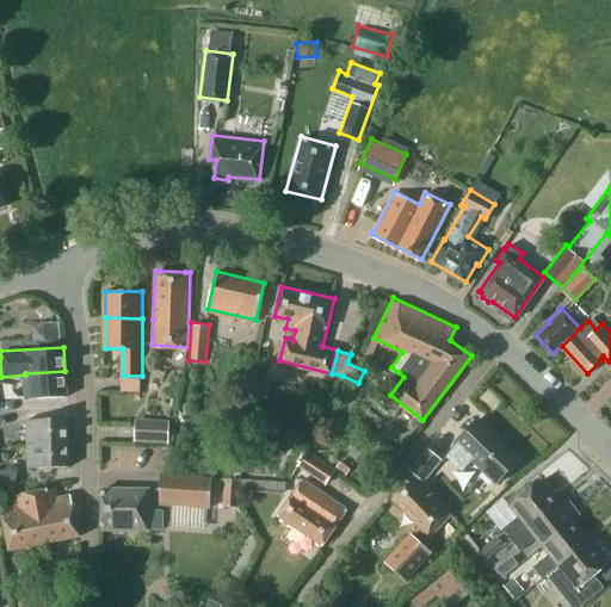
[(25,373),(25,375),(28,397),(67,395),(65,371),(25,373)]
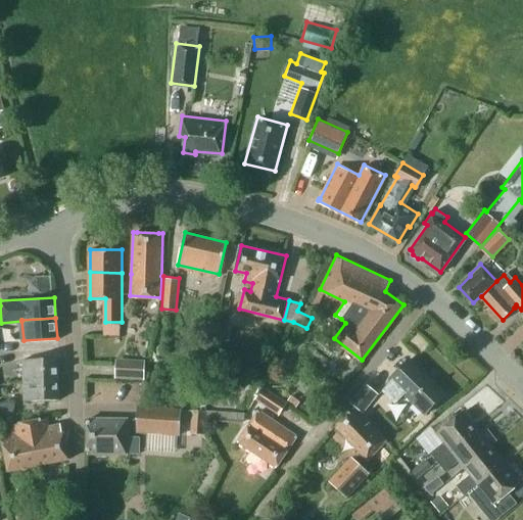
[(25,378),(58,378),(58,357),(24,358),(25,378)]
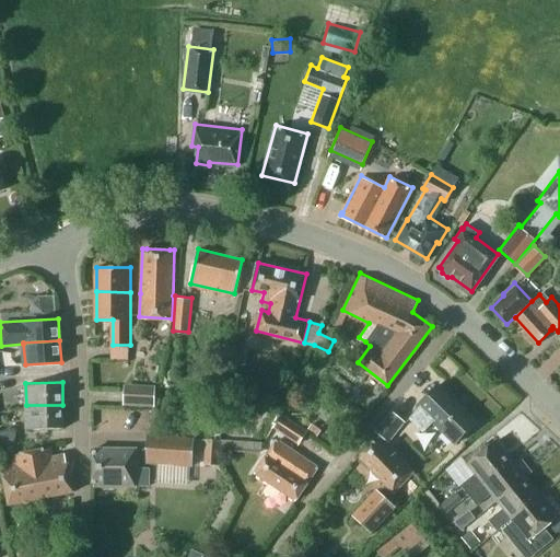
[(455,442),(477,420),(440,382),(417,405),(419,407),(409,416),(423,430),(433,420),(455,442)]
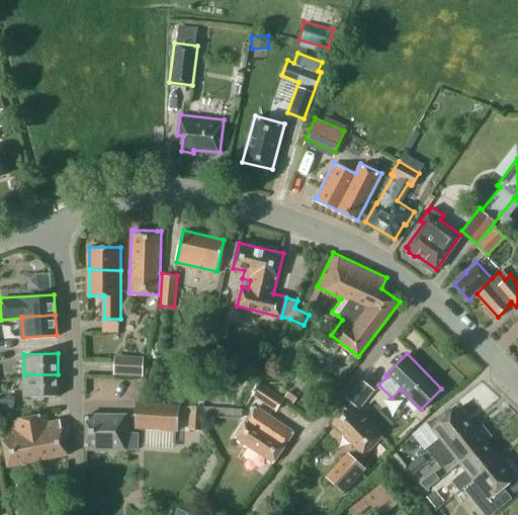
[(144,355),(114,354),(113,372),(143,374),(144,355)]
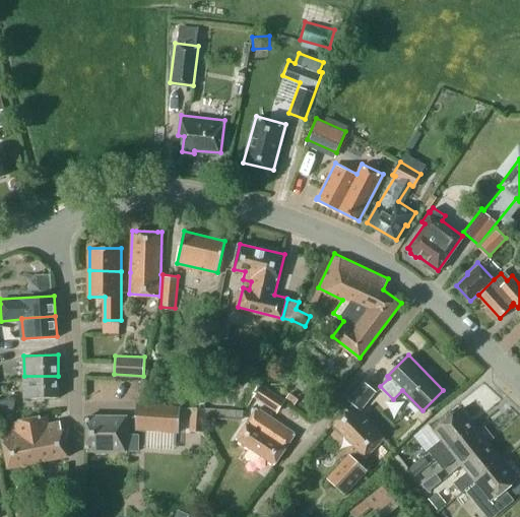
[(59,396),(58,376),(24,376),(24,397),(59,396)]
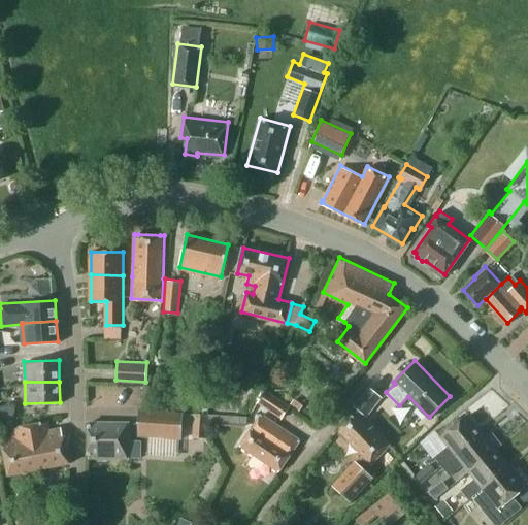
[(368,386),(353,405),(366,416),(382,396),(368,386)]
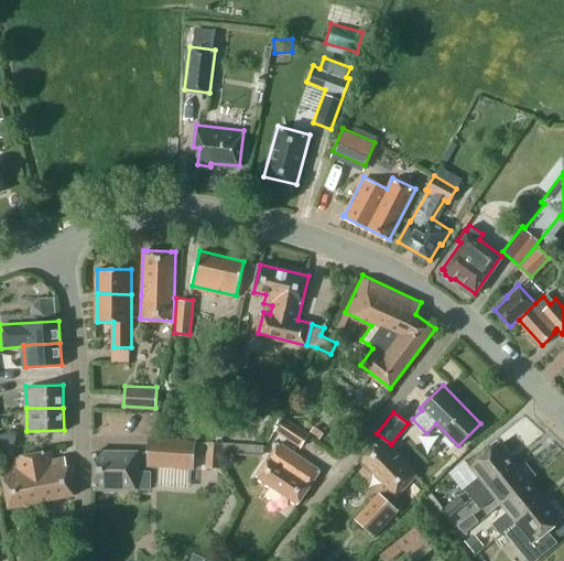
[(278,432),(300,446),(310,432),(284,416),(282,418),(279,416),(266,434),(272,439),(278,432)]
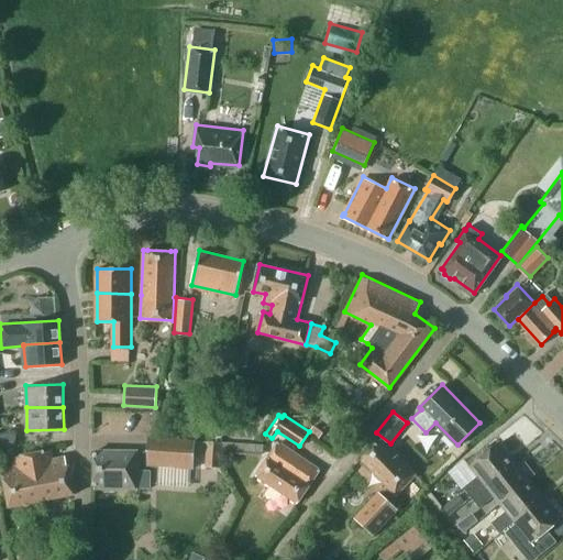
[(318,437),(323,429),(313,423),(308,430),(318,437)]
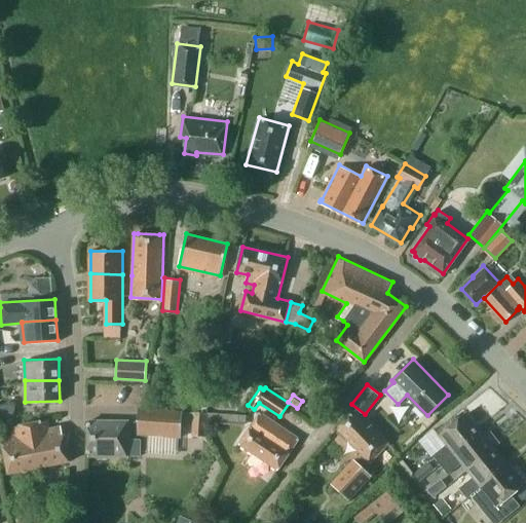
[(182,409),(138,406),(137,434),(180,437),(182,409)]
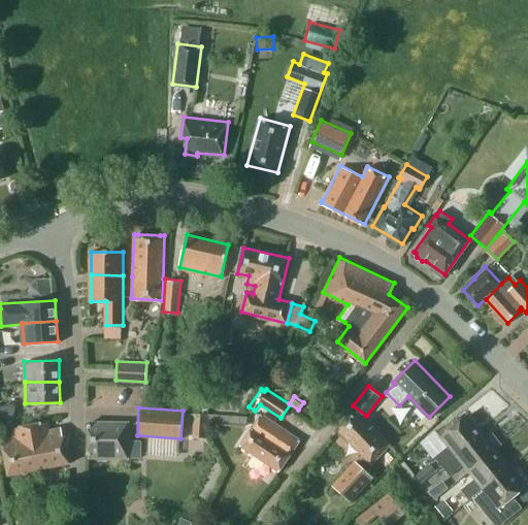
[(193,413),(192,436),(206,436),(207,414),(193,413)]
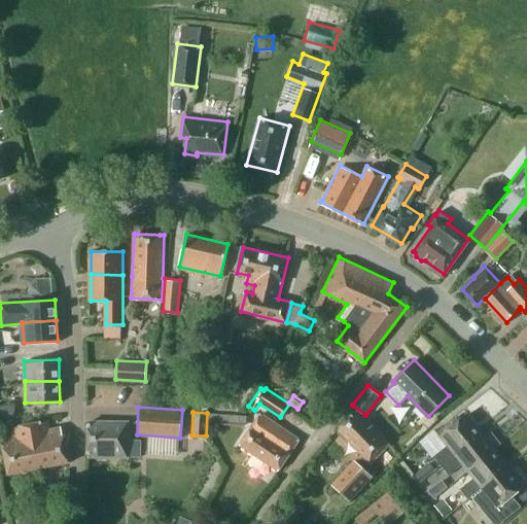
[(208,423),(245,425),(246,415),(209,413),(208,423)]
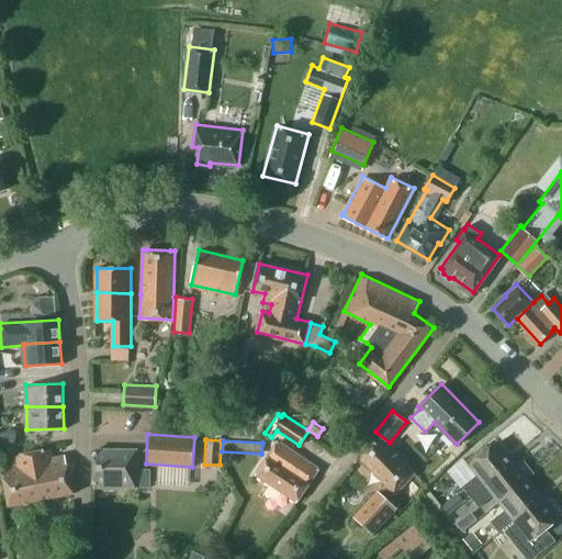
[(296,500),(318,468),(279,440),(257,472),(296,500)]
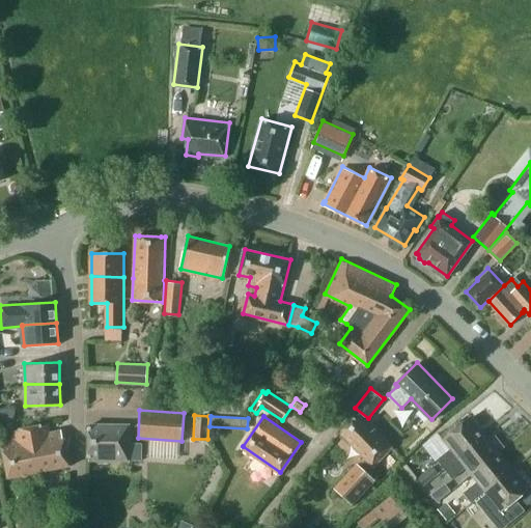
[(340,432),(365,457),(358,464),(357,462),(332,485),(351,505),(376,480),(367,470),(391,447),(373,428),(371,429),(357,416),(340,432)]
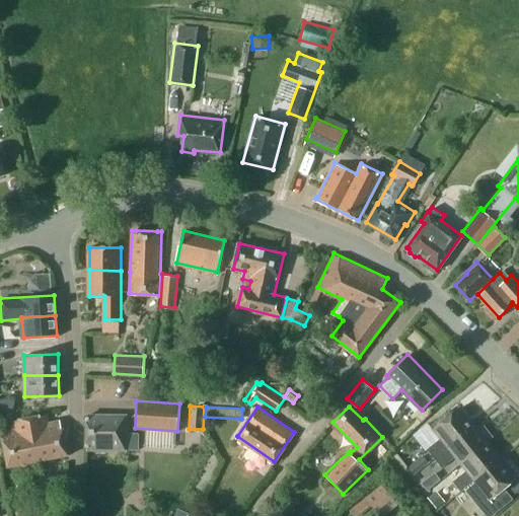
[(474,425),(459,407),(433,428),(440,437),(427,448),(434,457),(474,425)]
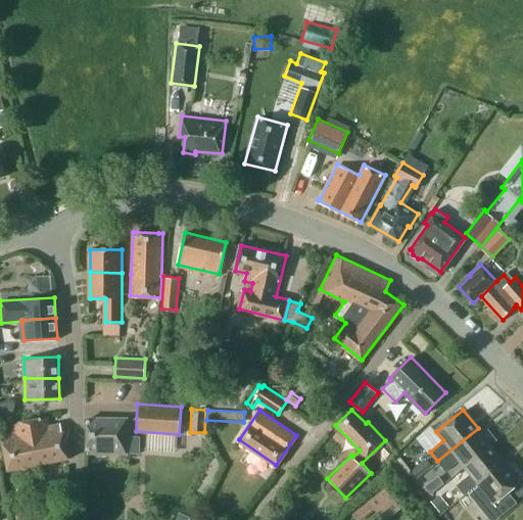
[(48,417),(33,420),(41,463),(68,458),(63,432),(62,432),(60,423),(50,425),(48,417)]
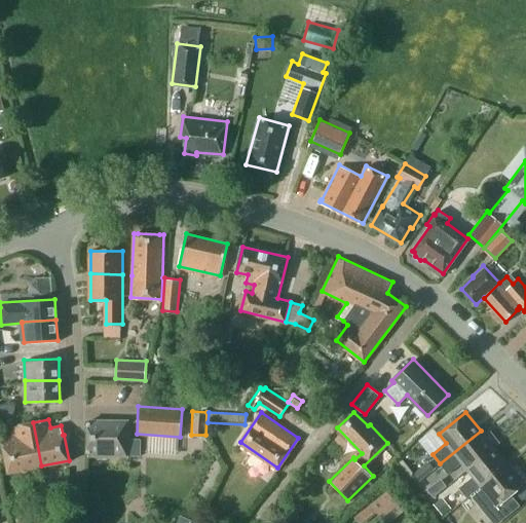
[(141,439),(128,439),(128,420),(87,420),(88,455),(127,455),(127,454),(140,455),(141,439)]
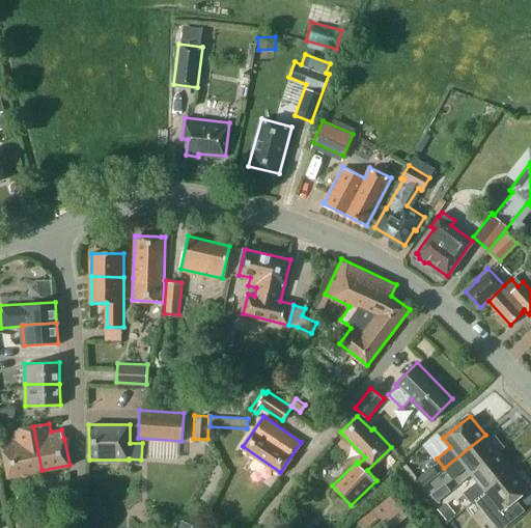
[(42,470),(33,426),(12,429),(15,439),(3,441),(4,451),(8,476),(42,470)]
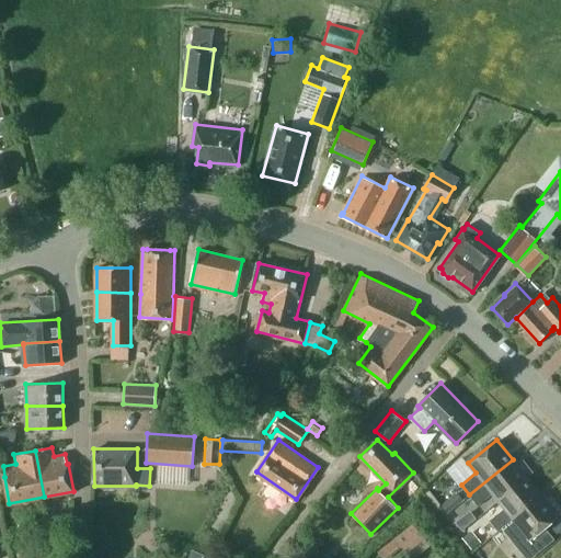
[(492,493),(497,500),(527,477),(513,459),(469,494),(478,504),(492,493)]
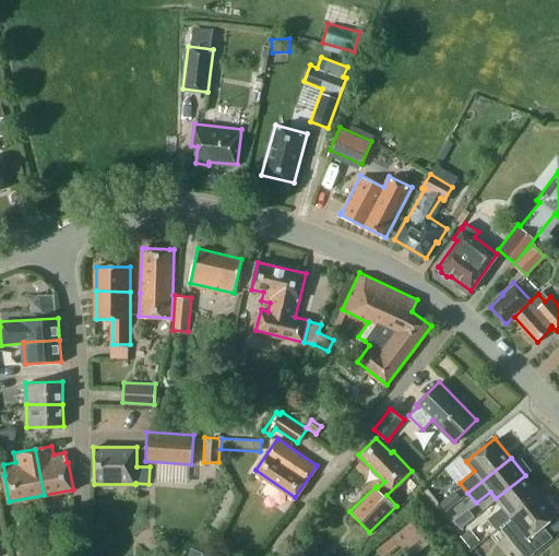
[(525,475),(496,498),(502,506),(488,518),(496,528),(511,517),(510,516),(538,493),(525,475)]
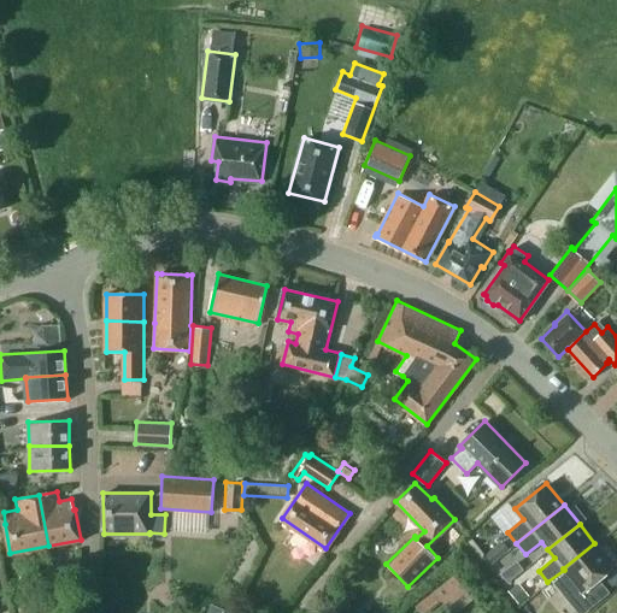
[(597,541),(594,543),(563,569),(564,570),(575,583),(564,591),(571,601),(582,593),(582,594),(616,566),(597,541)]
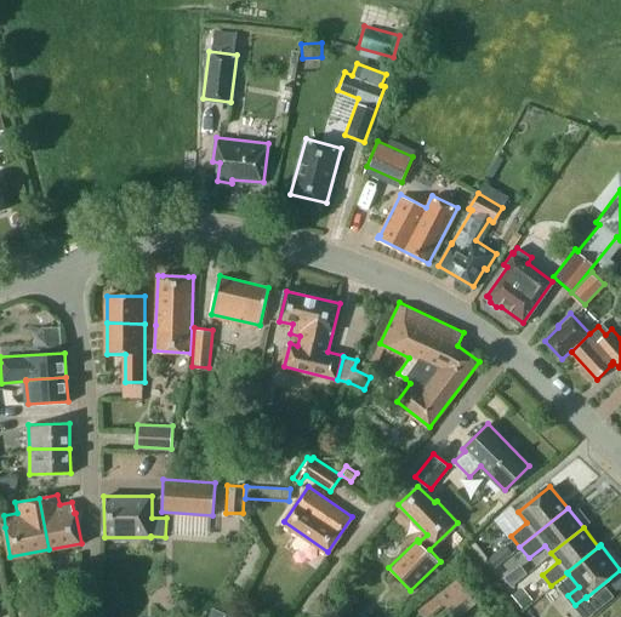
[(506,556),(499,548),(488,556),(495,565),(506,556)]
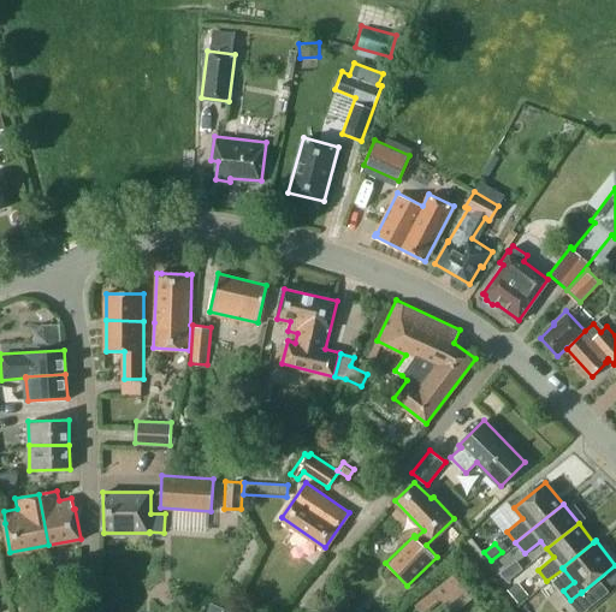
[(426,611),(461,583),(452,574),(414,605),(420,611),(426,611)]
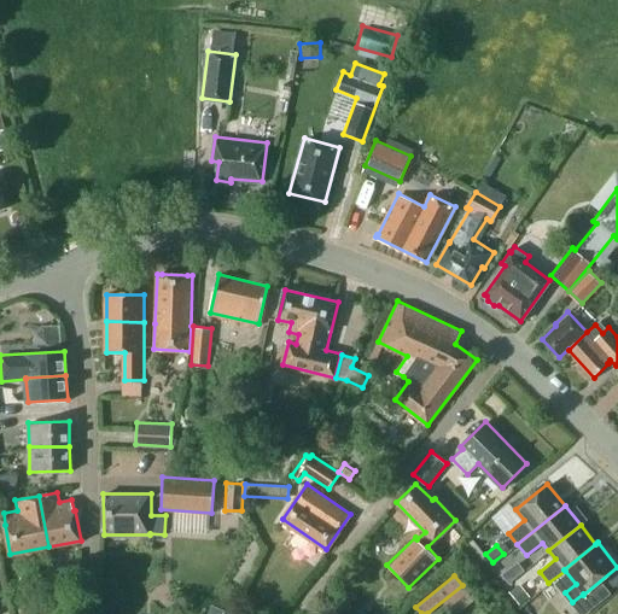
[(243,613),(244,613),(215,603),(210,613),(243,613)]
